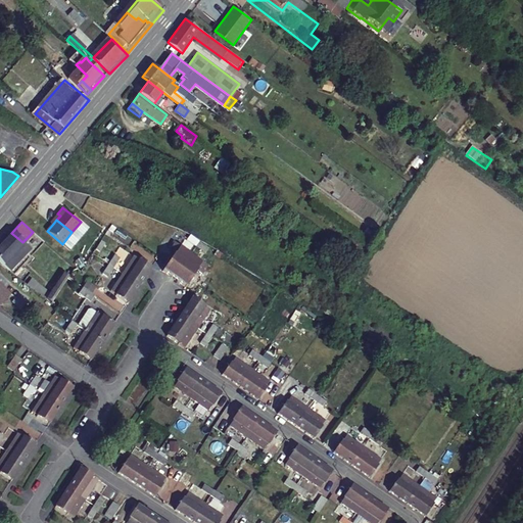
[(0,245),(0,262),(10,272),(24,256),(16,250),(22,242),(11,233),(0,245)]
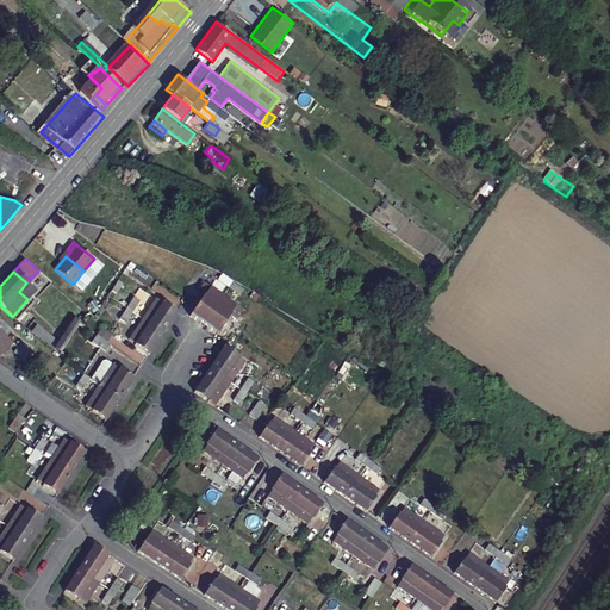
[(234,280),(222,273),(218,279),(230,286),(234,280)]
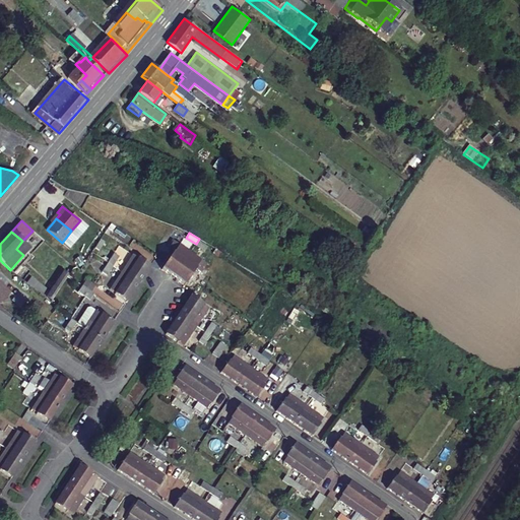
[(160,269),(173,277),(190,251),(173,239),(167,249),(172,252),(160,269)]
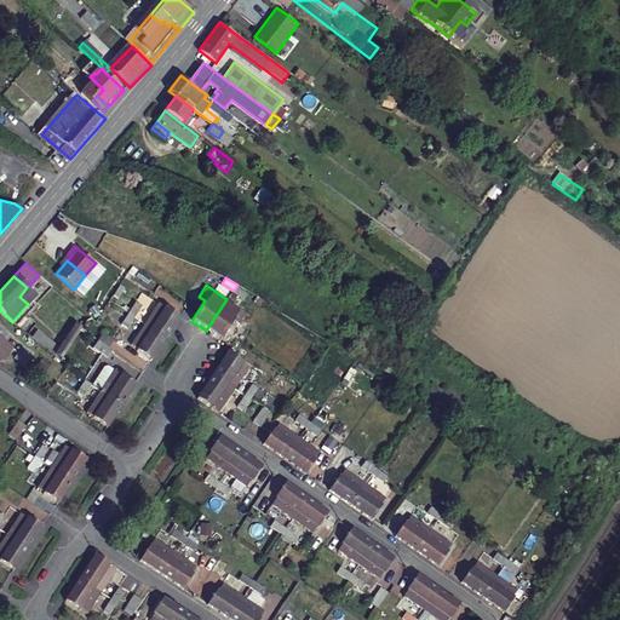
[(245,298),(248,292),(237,285),(234,291),(245,298)]
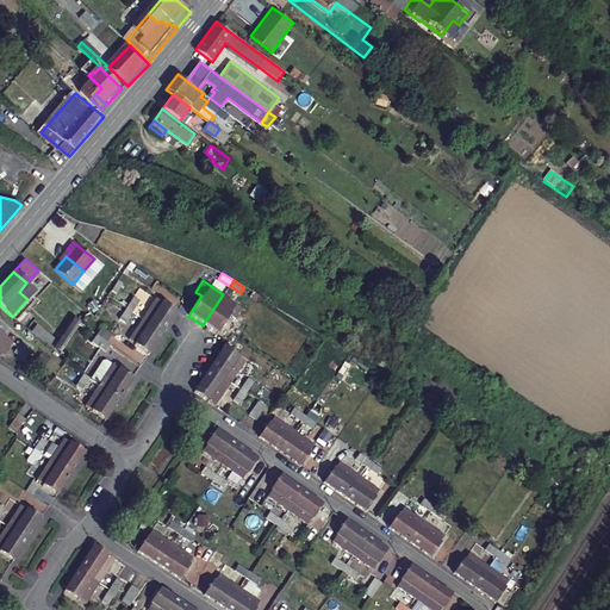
[(19,292),(27,299),(35,291),(26,282),(19,292)]
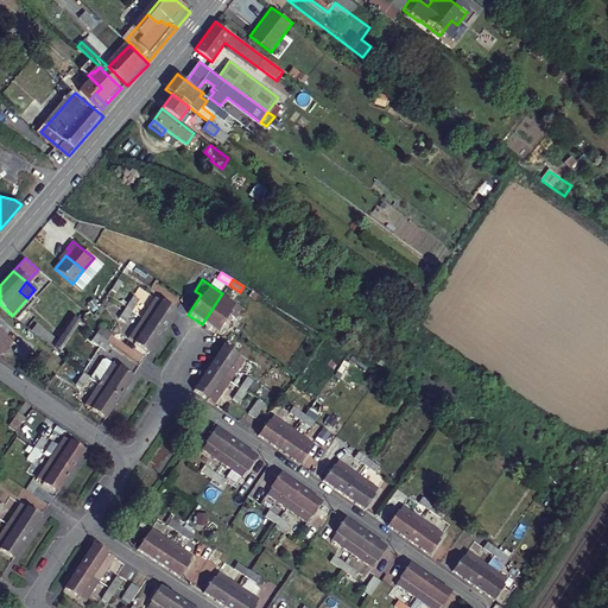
[(235,317),(242,308),(222,293),(202,324),(216,334),(229,314),(235,317)]
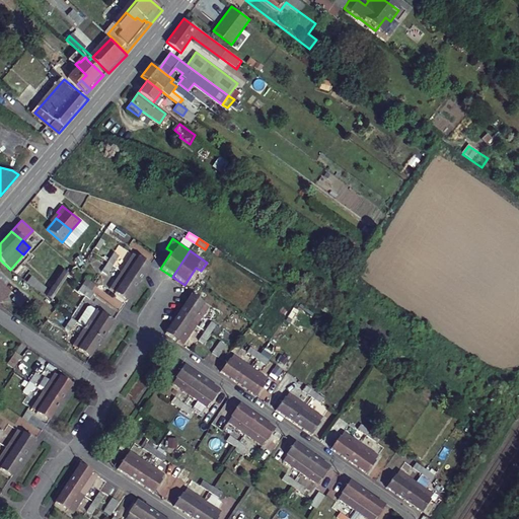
[(107,262),(113,266),(118,256),(114,253),(107,262)]
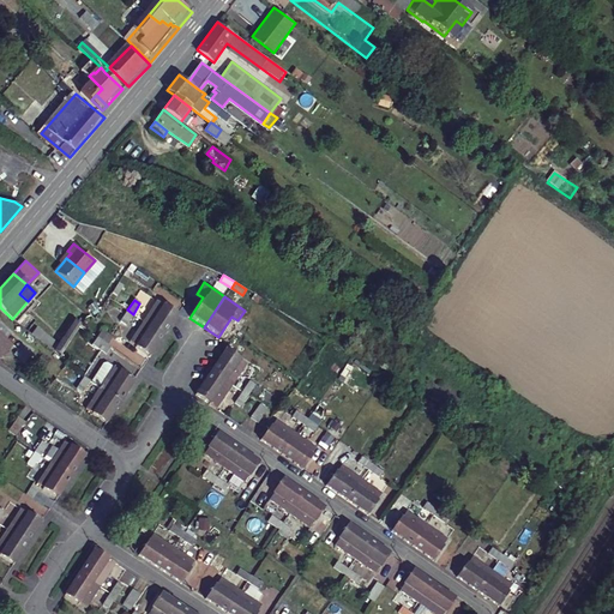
[(162,305),(156,300),(143,321),(164,335),(179,313),(163,304),(162,305)]
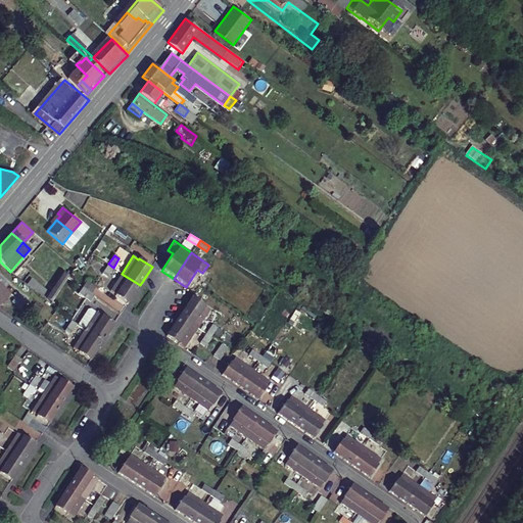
[(101,274),(106,278),(113,268),(108,264),(101,274)]
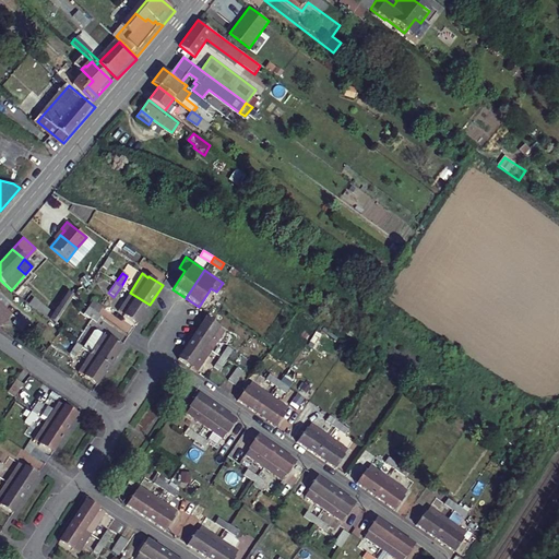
[(49,317),(56,321),(74,294),(68,288),(49,317)]
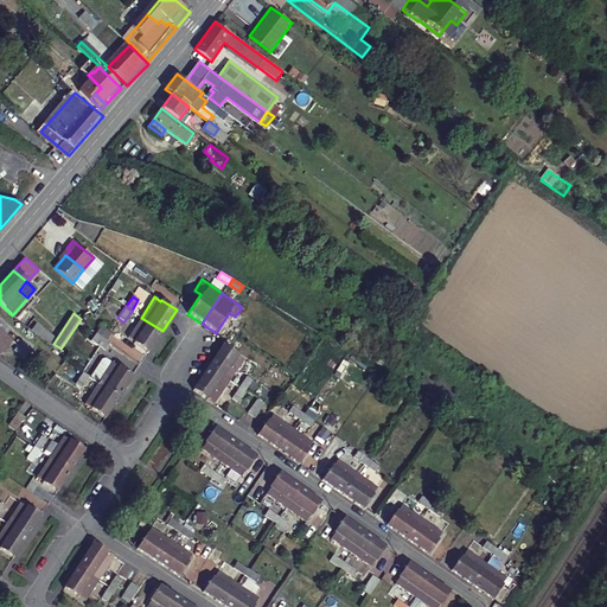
[(148,352),(163,331),(141,318),(128,338),(134,343),(134,344),(148,352)]
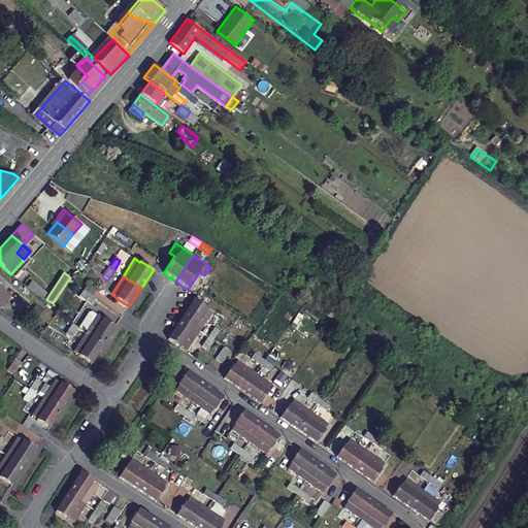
[(28,289),(42,295),(45,289),(31,282),(28,289)]
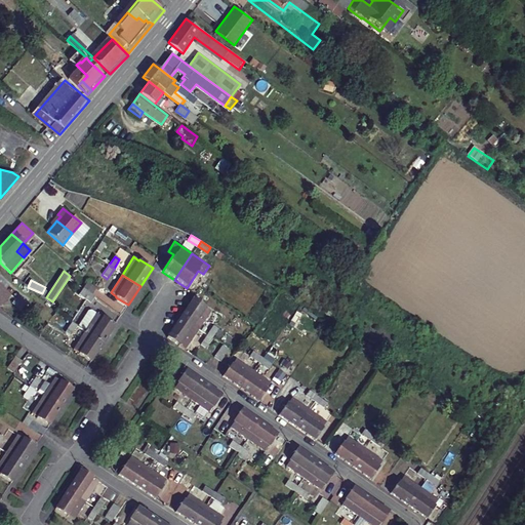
[(0,295),(6,300),(11,295),(0,285),(0,295)]
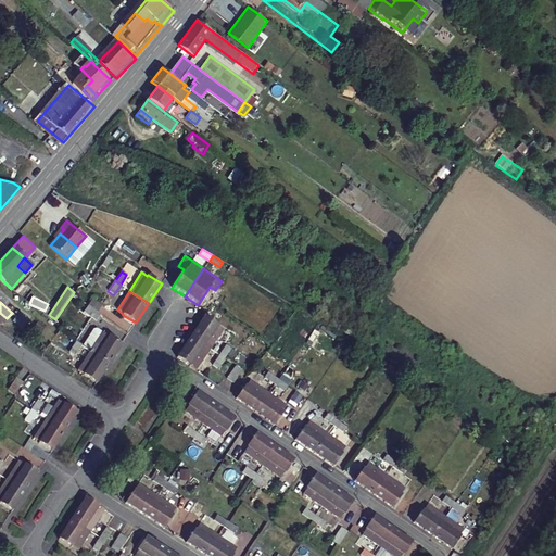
[(84,312),(96,320),(100,314),(88,306),(84,312)]
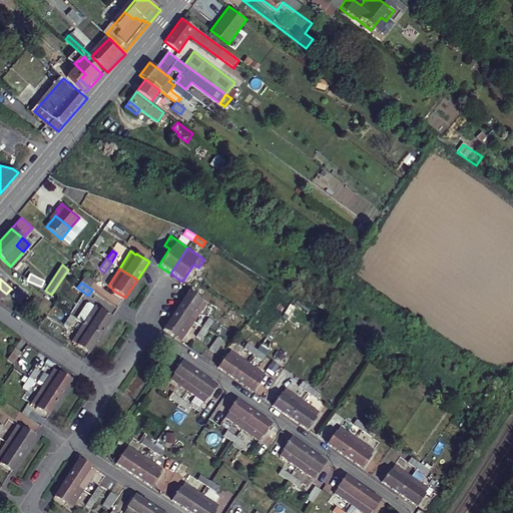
[(27,296),(18,290),(16,294),(25,301),(27,296)]
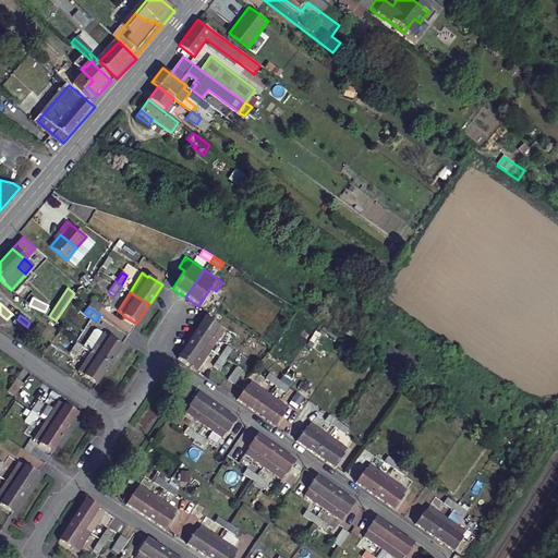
[(206,316),(193,336),(211,349),(223,330),(217,326),(218,325),(206,316)]
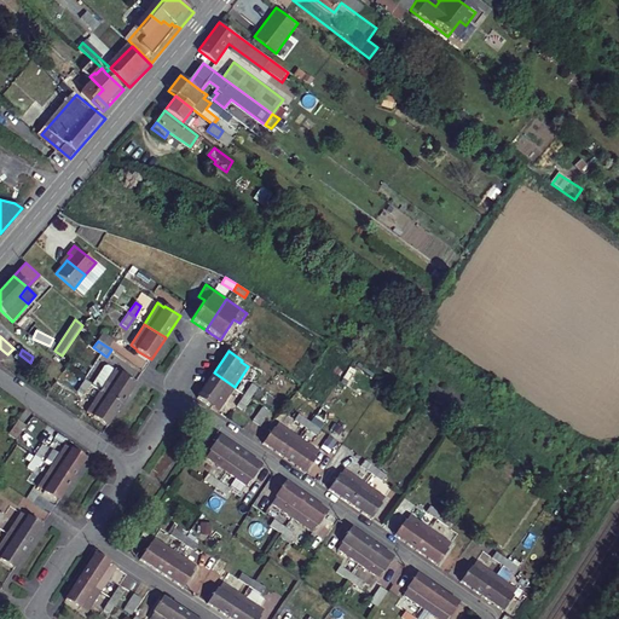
[(19,354),(15,360),(25,369),(30,363),(19,354)]
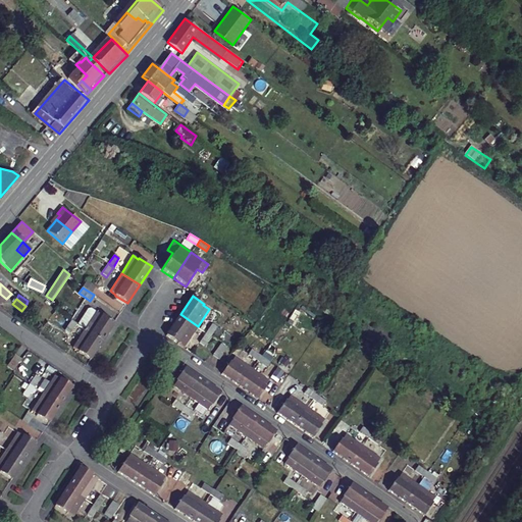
[(76,325),(84,330),(102,341),(114,323),(102,315),(103,314),(98,311),(96,313),(91,310),(87,310),(76,325)]
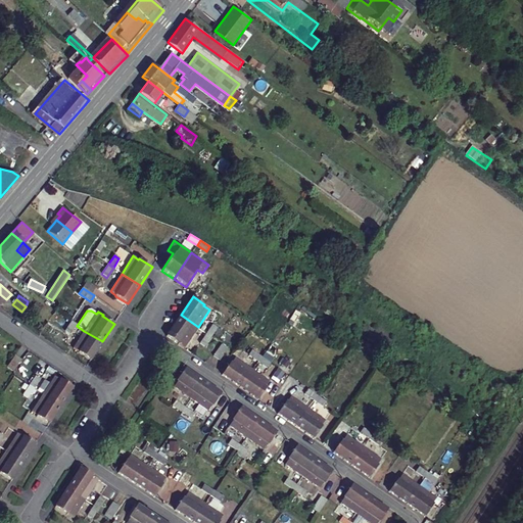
[(179,343),(184,347),(198,327),(181,315),(167,335),(178,344),(179,343)]
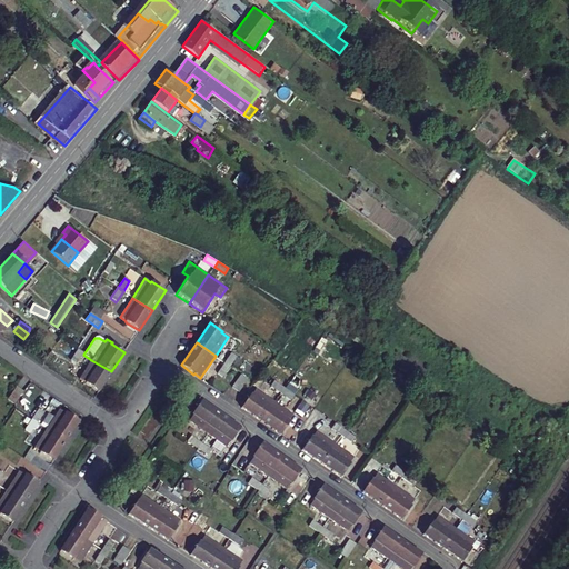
[(69,360),(75,363),(81,353),(77,350),(69,360)]
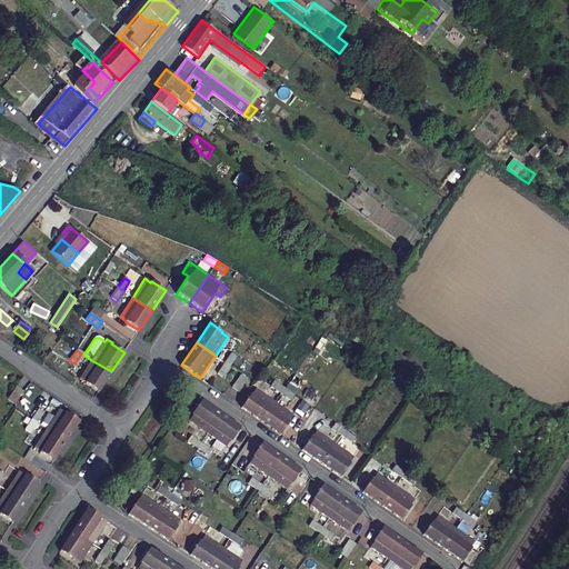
[(237,355),(232,351),(226,361),(230,365),(237,355)]
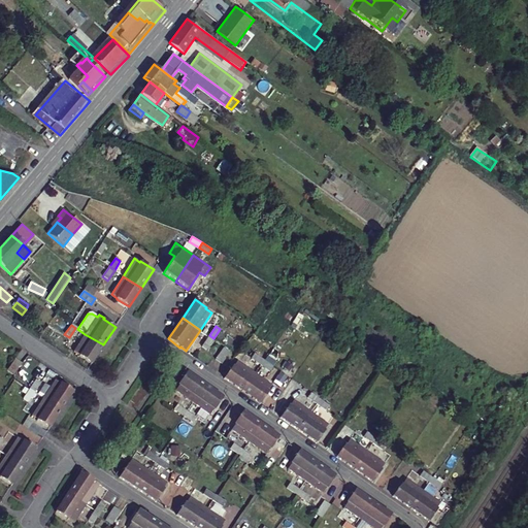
[(91,364),(103,344),(85,334),(73,352),(79,355),(78,356),(91,364)]
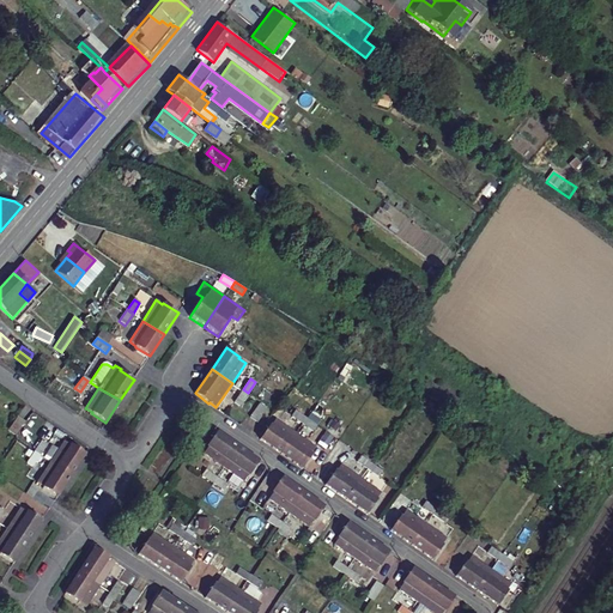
[(243,389),(235,401),(240,405),(248,393),(243,389)]
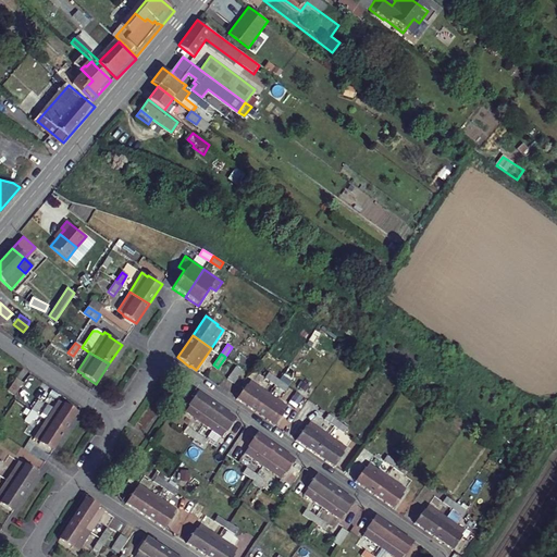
[(235,367),(226,379),(234,383),(242,372),(235,367)]
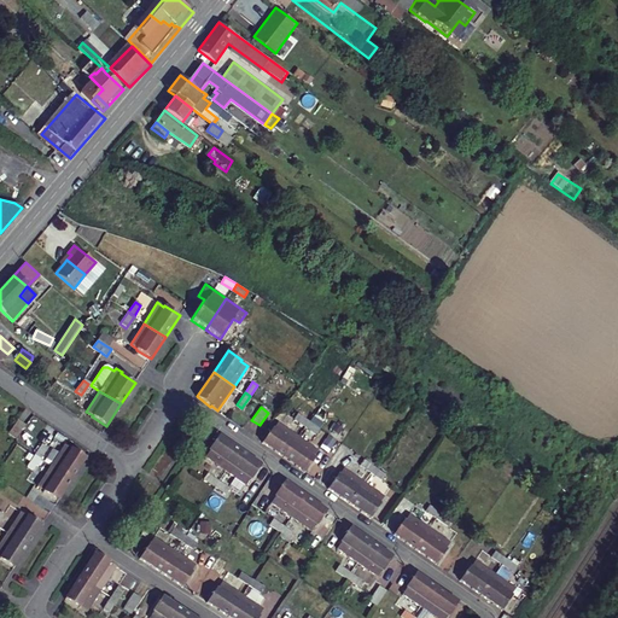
[(310,420),(298,413),(295,418),(305,426),(310,420)]
